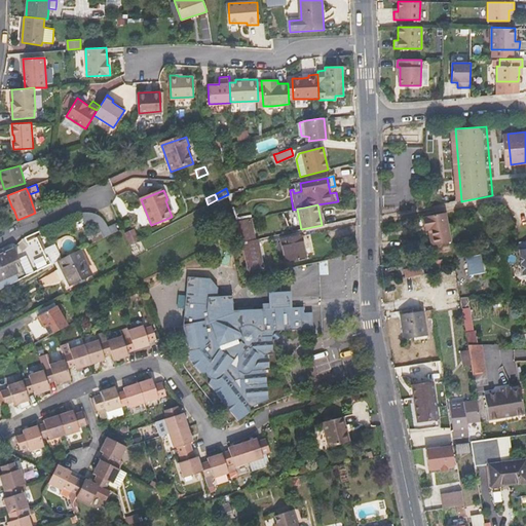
[(98,237),(118,230),(116,224),(107,227),(101,210),(89,214),(98,237)]
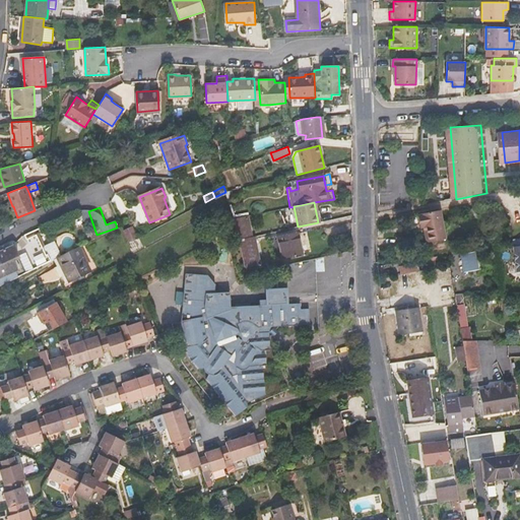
[(477,219),(476,210),(466,211),(467,221),(477,219)]
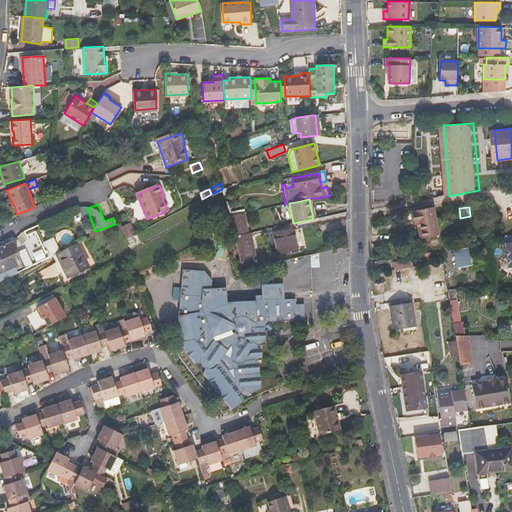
[(412,221),(417,220),(417,224),(420,239),(438,235),(433,208),(410,212),(412,221)]
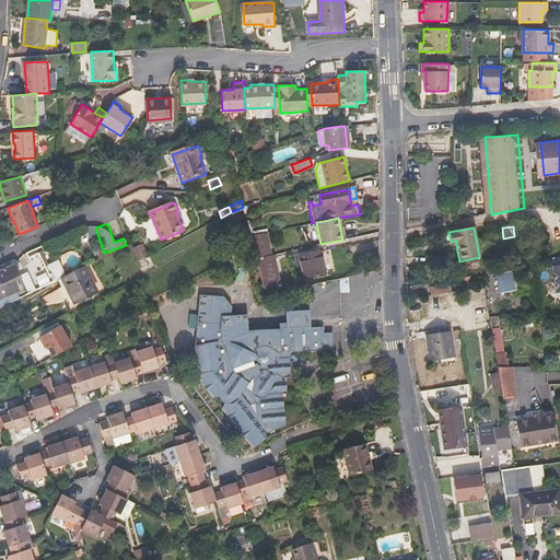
[(258,258),(270,255),(266,232),(252,235),(254,245),(258,258)]
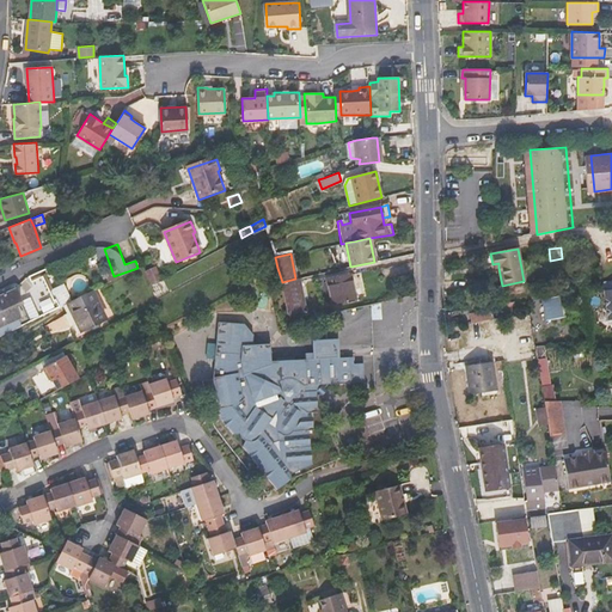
[(0,336),(1,335),(59,306),(43,275),(16,288),(0,294),(0,336)]
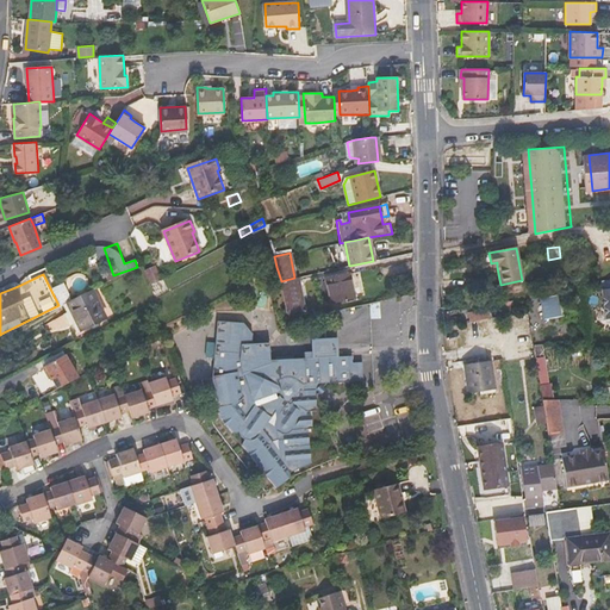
[(332,302),(354,298),(348,274),(328,279),(332,302)]
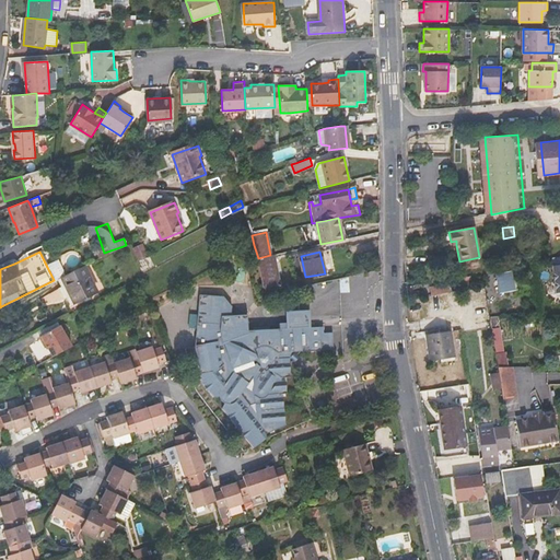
[(264,287),(279,283),(273,255),(270,255),(258,258),(264,287)]
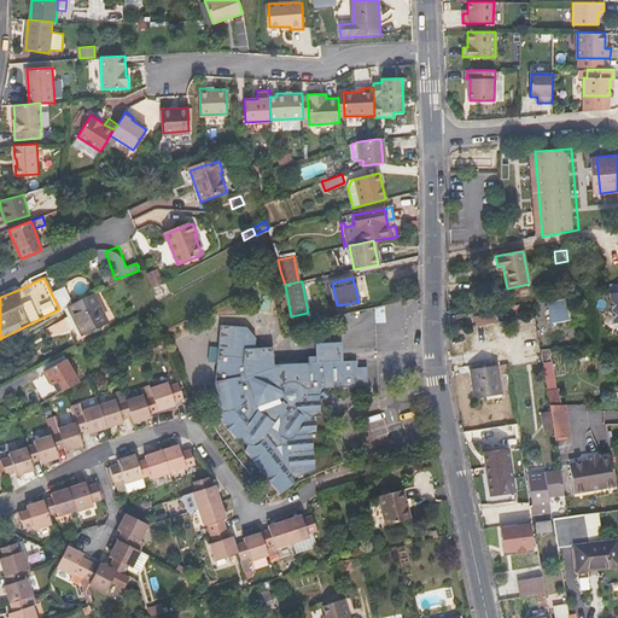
[(82,336),(108,324),(93,293),(68,305),(82,336)]
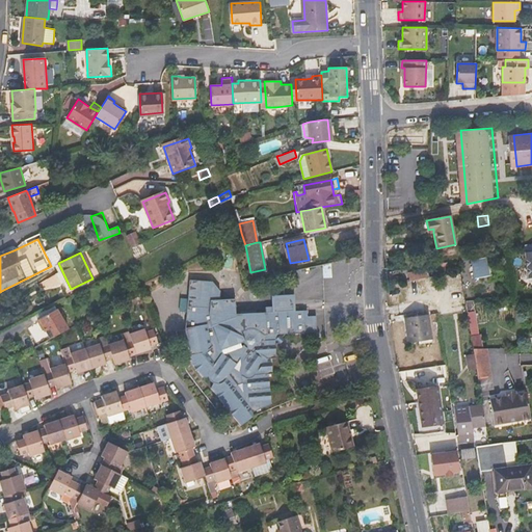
[(498,273),(497,266),(496,263),(486,265),(485,258),(472,261),(474,270),(476,278),(498,273)]
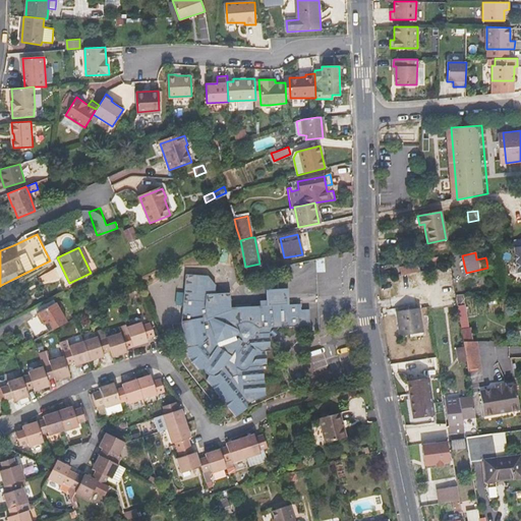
[(415,265),(401,268),(402,275),(417,273),(415,265)]
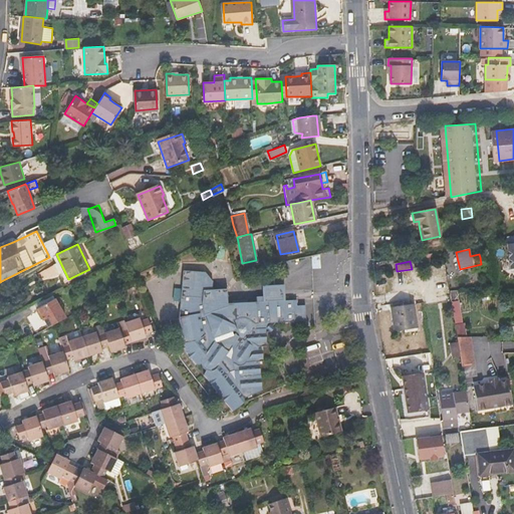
[(213,280),(206,272),(181,270),(180,297),(203,298),(204,290),(212,289),(213,280)]
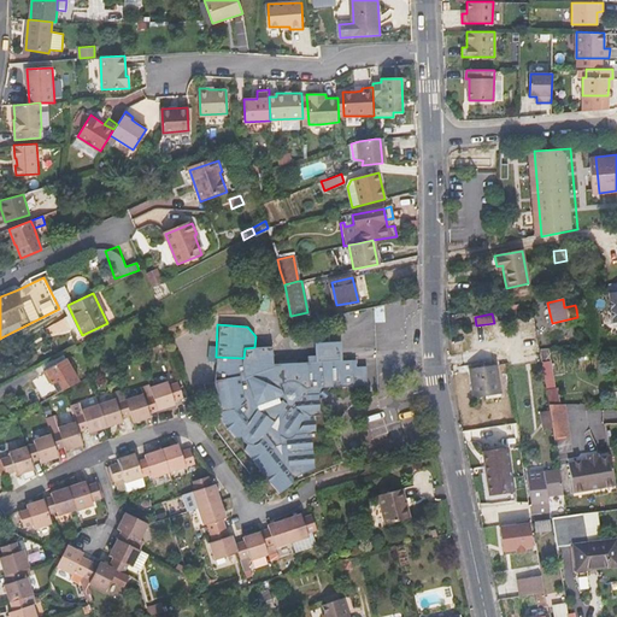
[(277,360),(272,346),(254,347),(245,348),(244,358),(216,357),(215,380),(216,389),(217,391),(218,400),(223,422),(235,438),(241,436),(242,439),(247,442),(244,450),(277,492),(278,494),(293,483),(292,477),(313,468),(312,433),(317,433),(316,415),(321,413),(319,398),(322,395),(327,389),(329,386),(368,385),(368,365),(354,366),(353,360),(341,360),(340,347),(340,346),(339,345),(338,345),(336,344),(335,344),(334,344),(333,344),(331,342),(330,342),(317,344),(317,348),(317,354),(309,356),(309,362),(278,363),(277,360)]
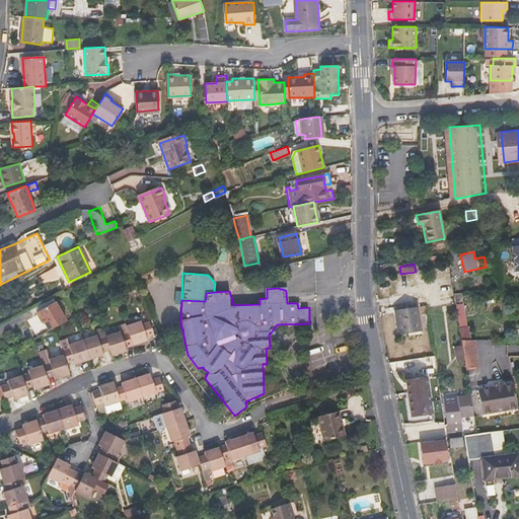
[(50,329),(67,320),(57,301),(40,310),(39,313),(41,317),(44,317),(50,329)]
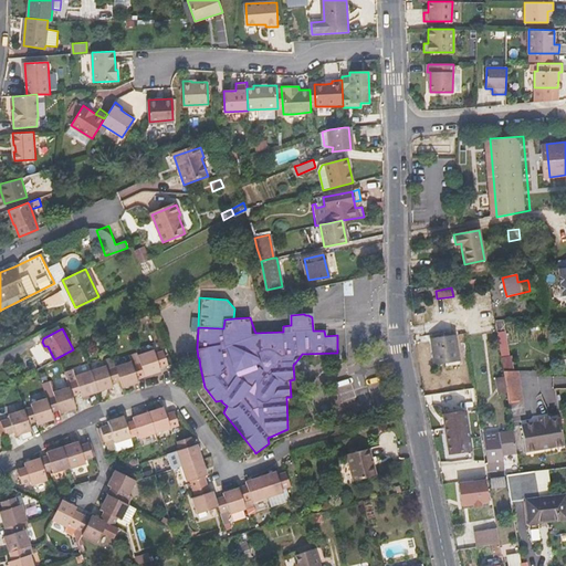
[(459,362),(454,335),(431,338),(435,365),(459,362)]
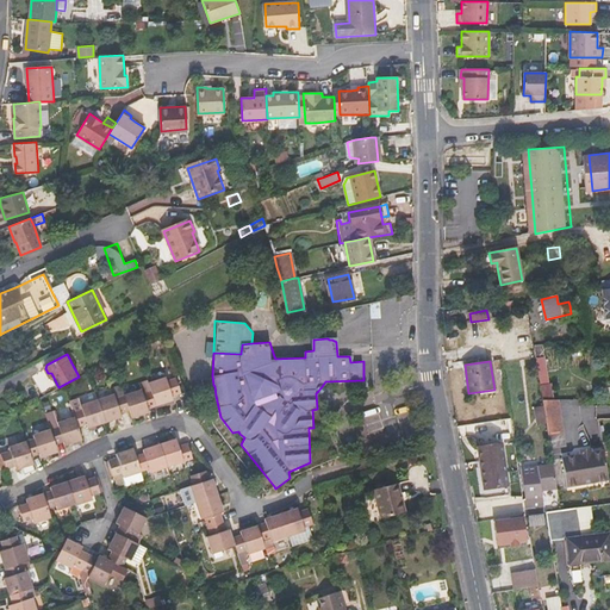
[(168,381),(167,378),(150,384),(151,391),(157,405),(174,400),(173,396),(182,392),(178,379),(168,381)]
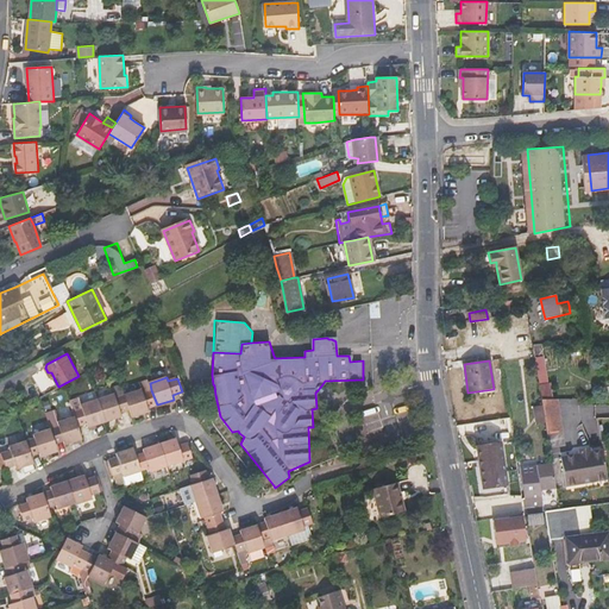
[(121,416),(120,412),(130,409),(125,394),(121,384),(113,387),(115,394),(98,399),(105,422),(121,416)]
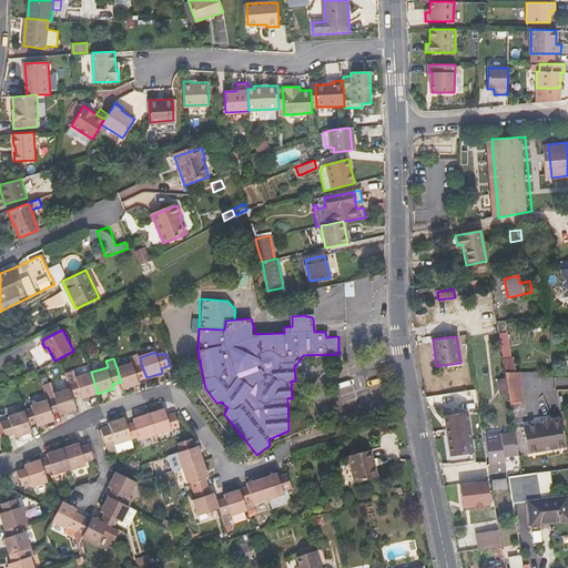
[(134,366),(132,363),(117,367),(121,382),(123,389),(140,384),(139,381),(146,377),(141,364),(134,366)]
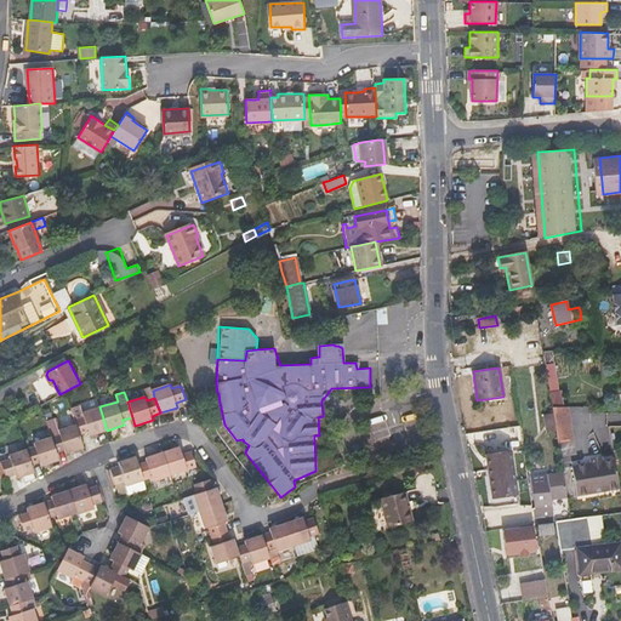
[(78,425),(80,434),(90,432),(91,436),(107,431),(100,406),(84,412),(84,417),(75,420),(77,425),(78,425)]
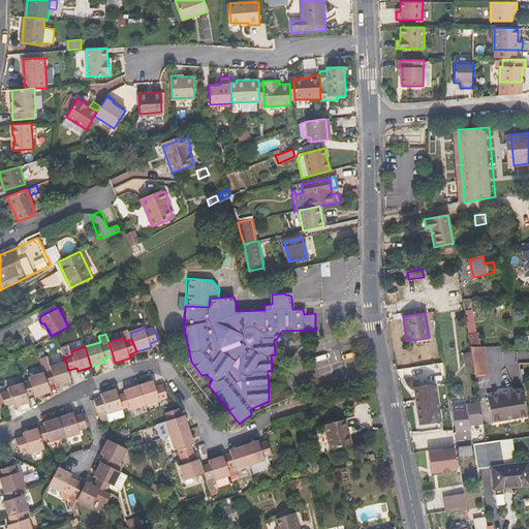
[(489,374),(485,346),(470,346),(473,363),(475,376),(489,374)]
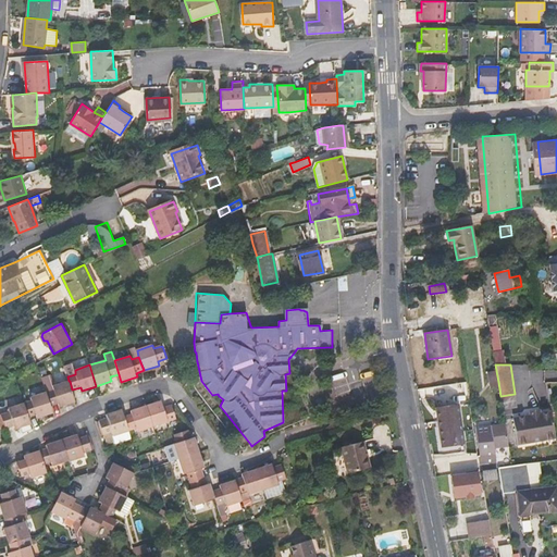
[(72,390),(70,381),(54,386),(51,376),(42,380),(47,393),(51,405),(59,403),(61,406),(75,401),(72,390)]
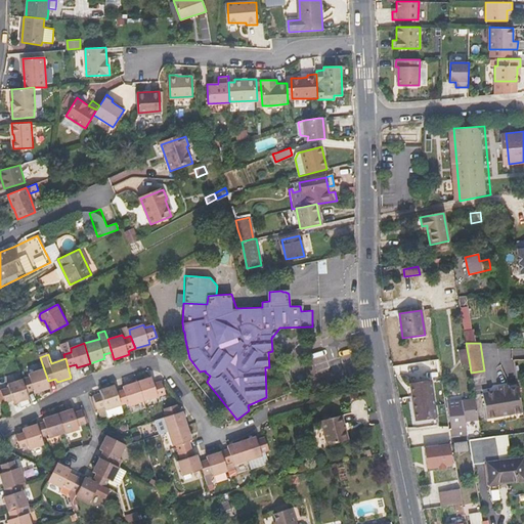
[(35,390),(36,393),(50,388),(48,381),(44,369),(30,374),(31,378),(24,381),(28,392),(35,390)]
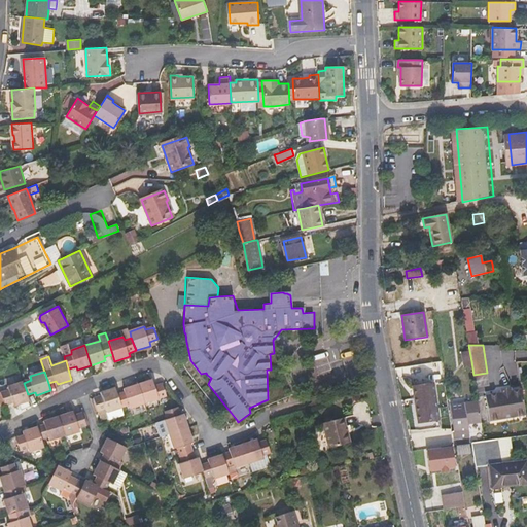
[(155,385),(153,379),(139,383),(145,403),(168,395),(164,383),(155,385)]
